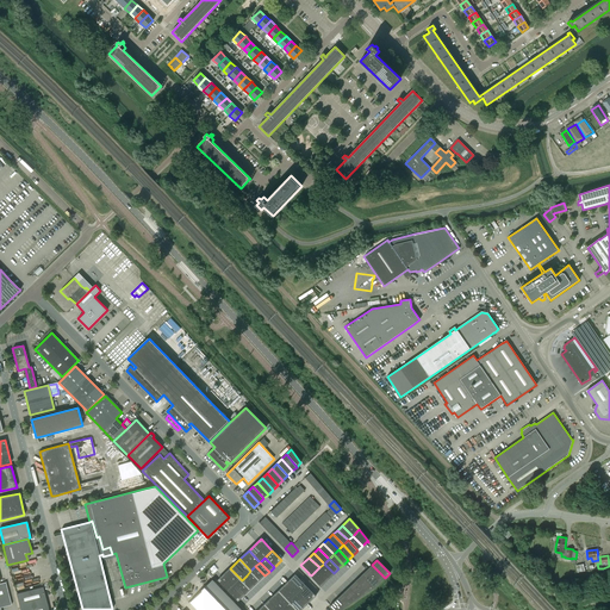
[(324,564),(319,567),(329,578),(334,573),(324,564)]
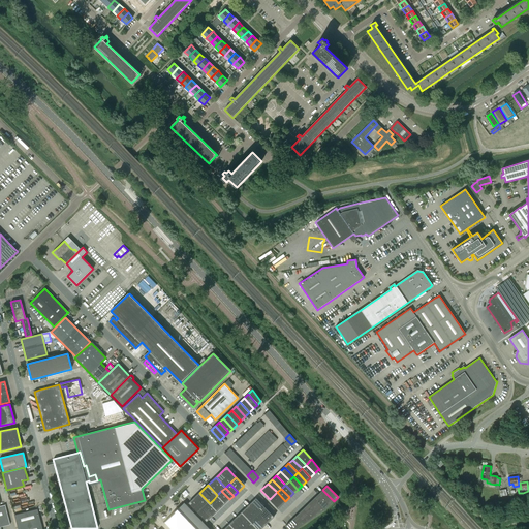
[(322,490),(318,494),(330,505),(334,501),(322,490)]
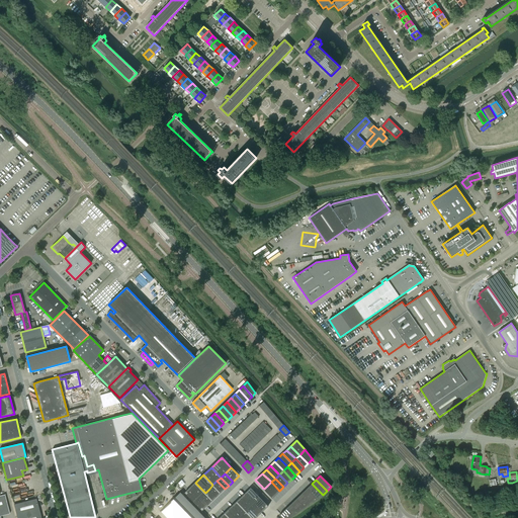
[(217,481),(212,485),(221,493),(225,489),(217,481)]
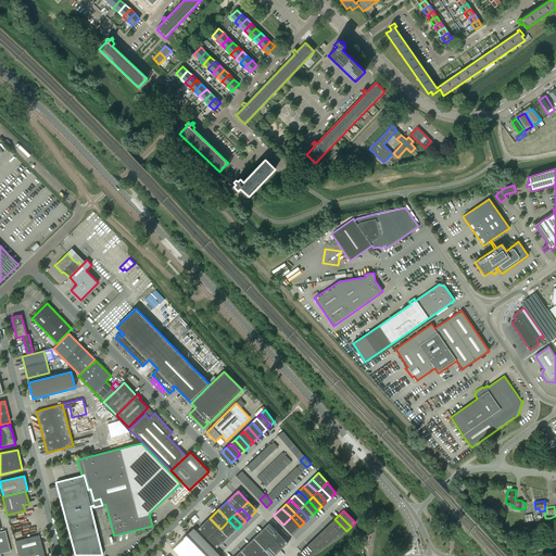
[(291,517),(283,525),(285,527),(286,527),(292,534),(300,527),(291,517)]
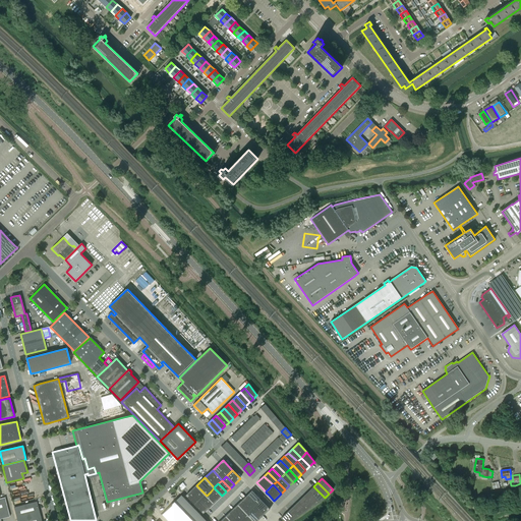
[(196,485),(186,496),(195,505),(203,499),(207,496),(196,485)]
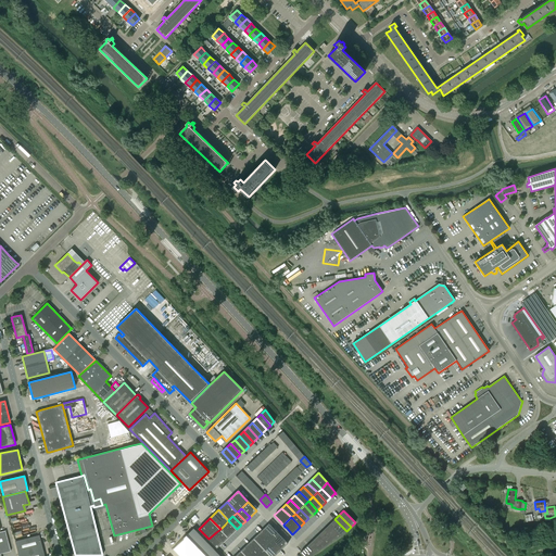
[(335,519),(330,523),(342,535),(346,531),(335,519)]
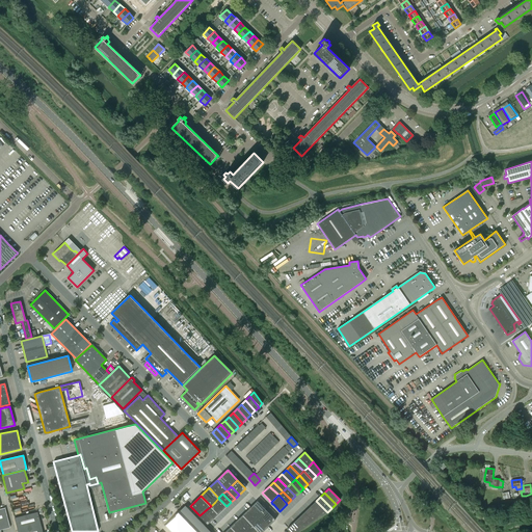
[(218,498),(215,502),(222,510),(227,506),(218,498)]
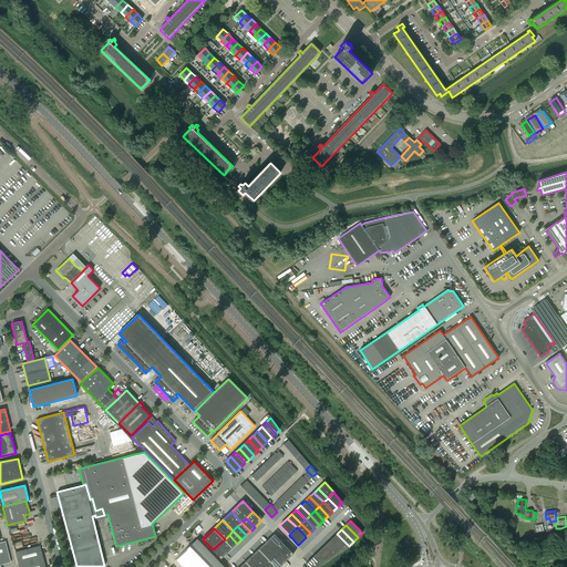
[(275,534),(268,540),(277,550),(285,544),(275,534)]
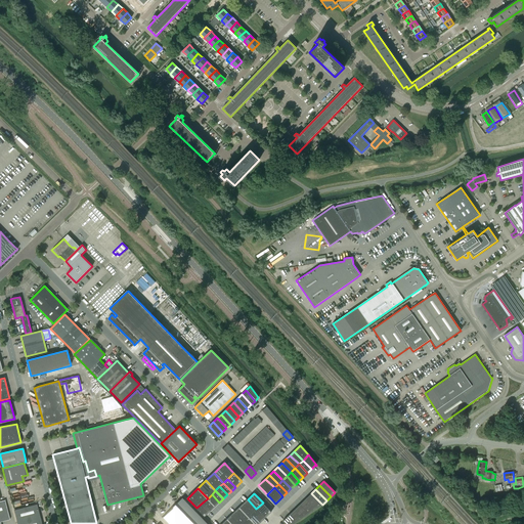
[(311,493),(307,497),(317,508),(322,505),(311,493)]
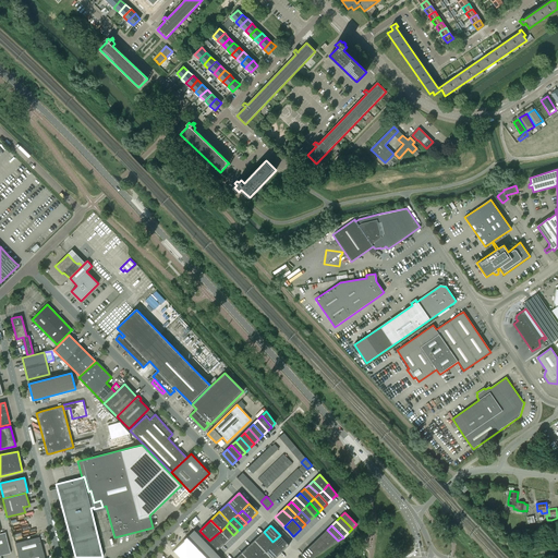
[(226,526),(221,531),(229,540),(233,535),(226,526)]
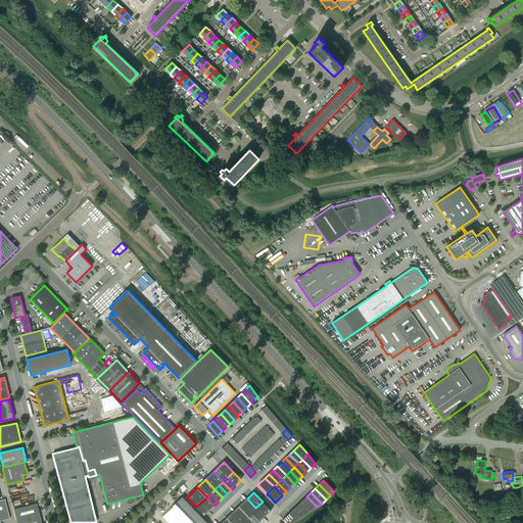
[(306,496),(302,501),(313,510),(317,507),(306,496)]
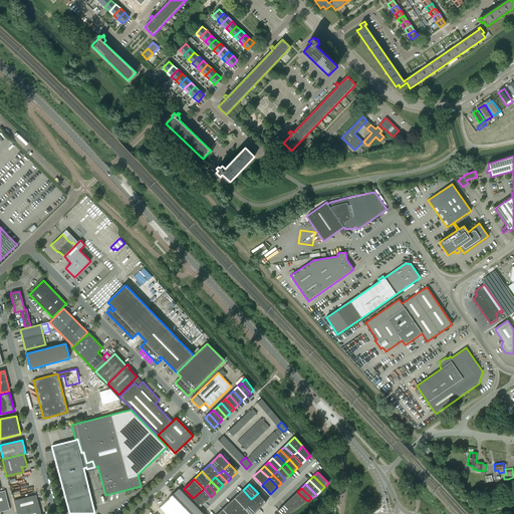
[(203,513),(179,489),(160,507),(166,513),(203,513)]
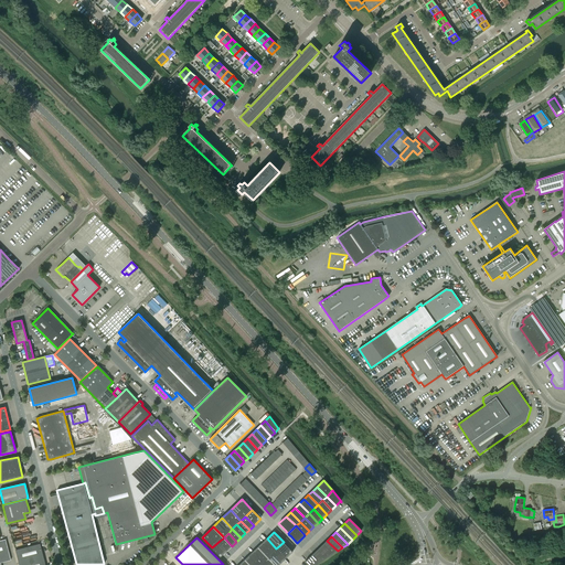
[(224,537),(220,541),(227,550),(232,546),(224,537)]
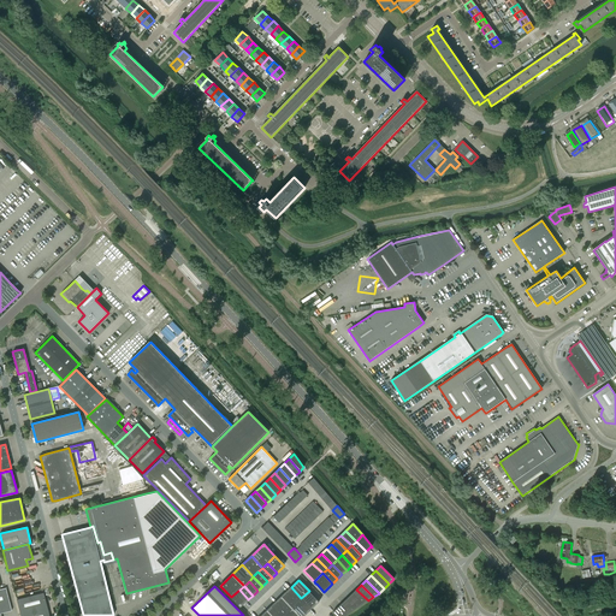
[(291,587),(286,592),(297,603),(301,598),(291,587)]
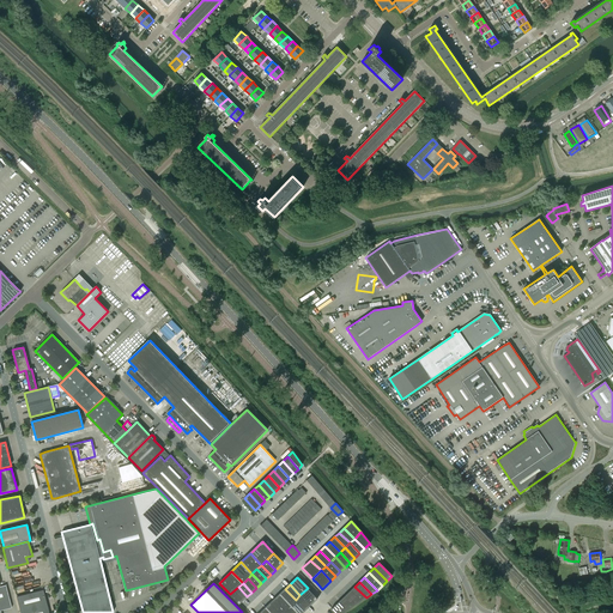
[(0,612),(0,611),(11,607),(6,586),(0,586),(0,612)]
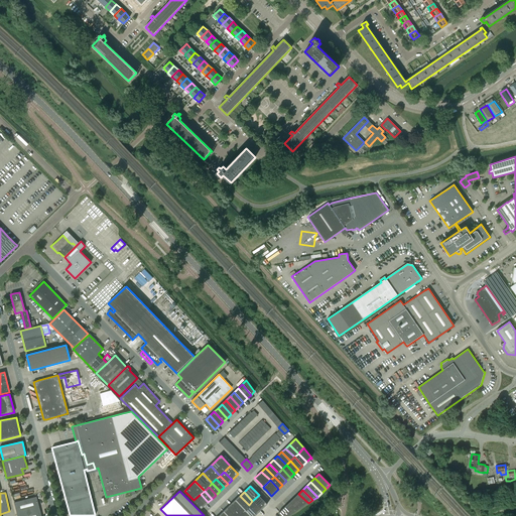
[(201,494),(194,500),(202,508),(208,502),(201,494)]
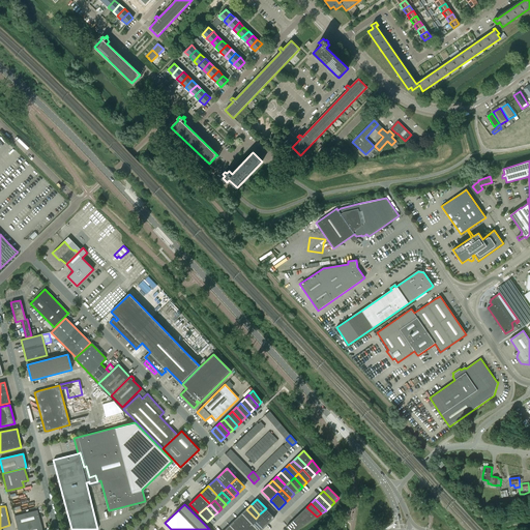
[(306,507),(302,510),(312,520),(317,517),(306,507)]
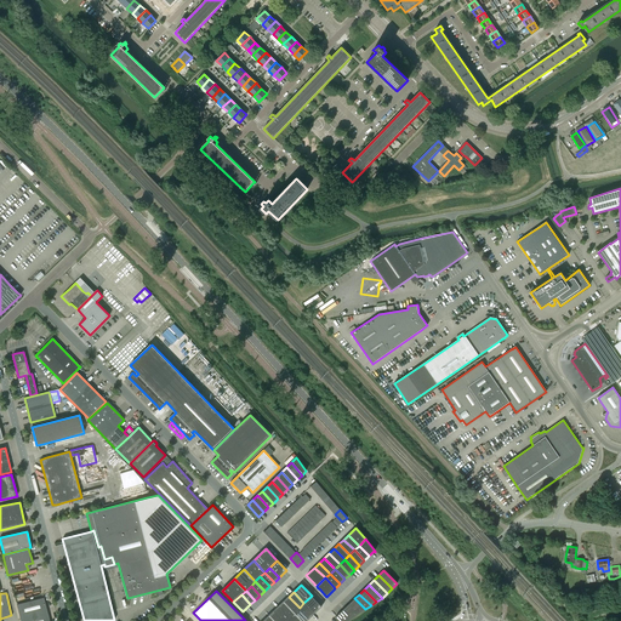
[(312,596),(303,603),(314,614),(322,607),(312,596)]
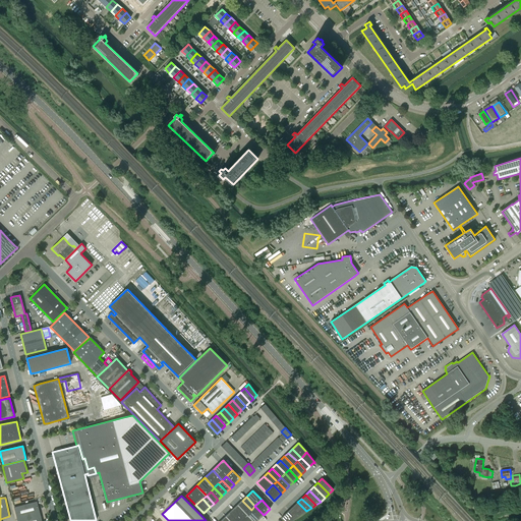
[(242,501),(238,505),(247,513),(251,510),(242,501)]
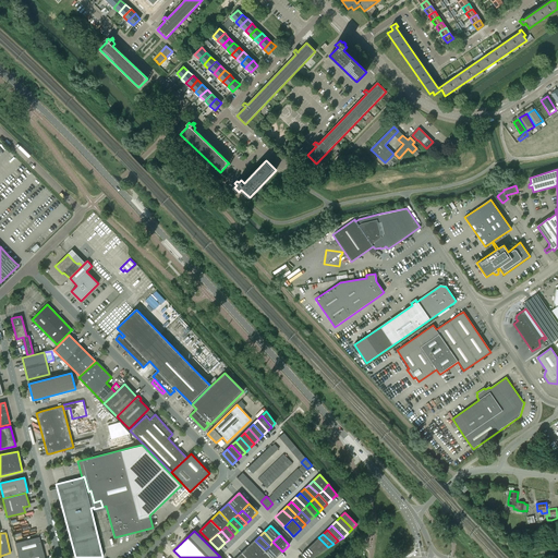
[(44,557),(39,537),(15,543),(19,557),(44,557)]
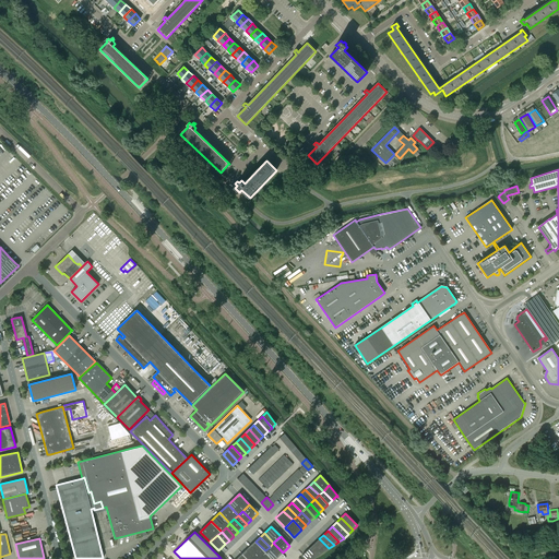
[(319,538),(314,543),(323,552),(329,548),(319,538)]
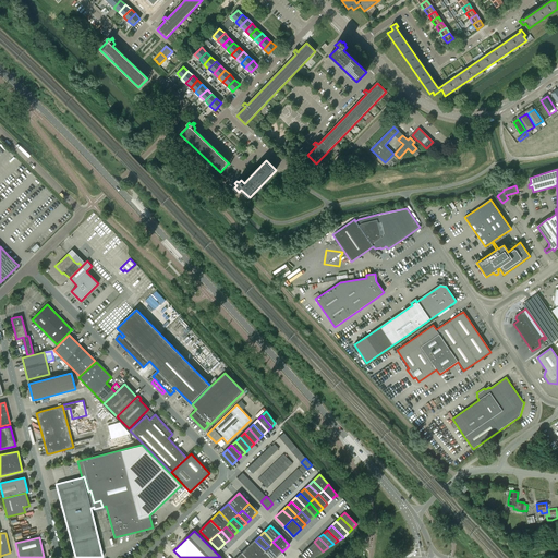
[(255,541),(251,544),(261,554),(265,549),(255,541)]
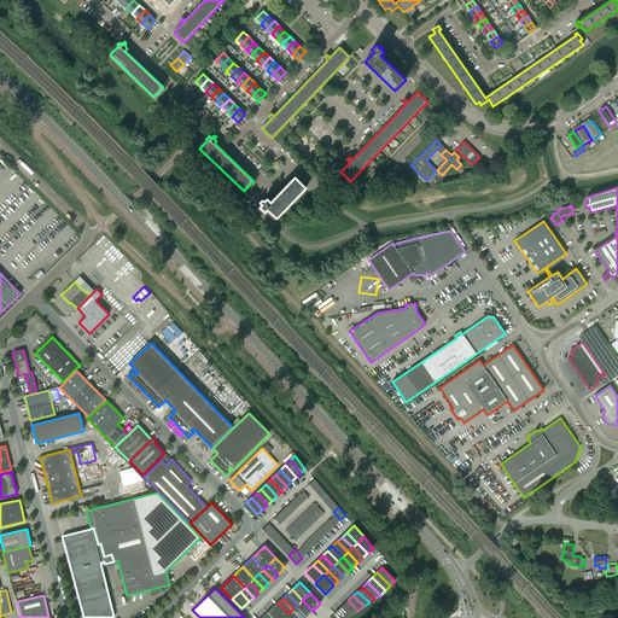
[(302,600),(298,605),(308,616),(313,611),(302,600)]
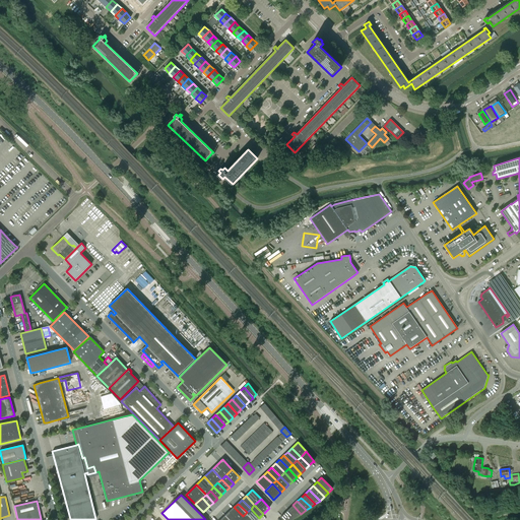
[(293,505),(288,509),(297,517),(301,514),(293,505)]
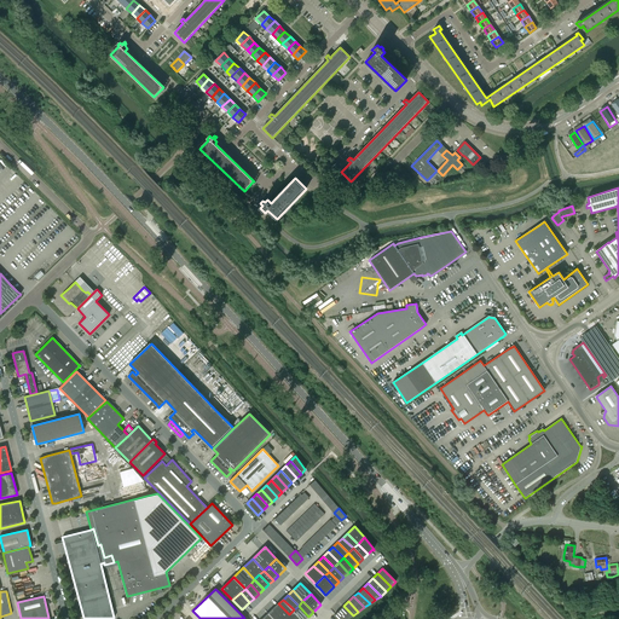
[(278,603),(273,608),(283,618),(289,614),(278,603)]
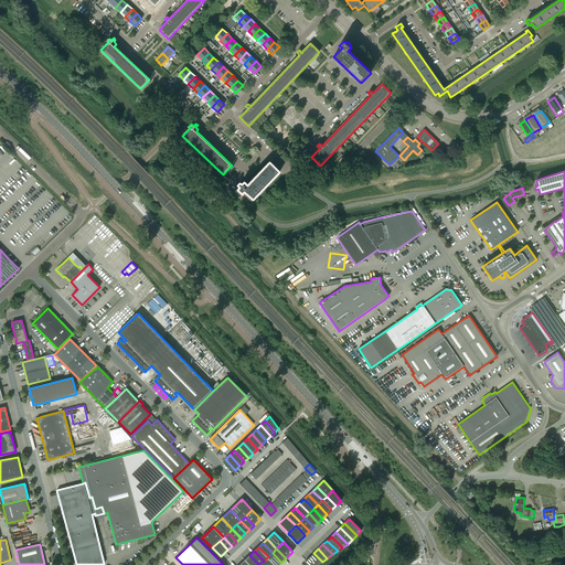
[(273,553),(268,556),(275,564),(278,564),(281,563),(273,553)]
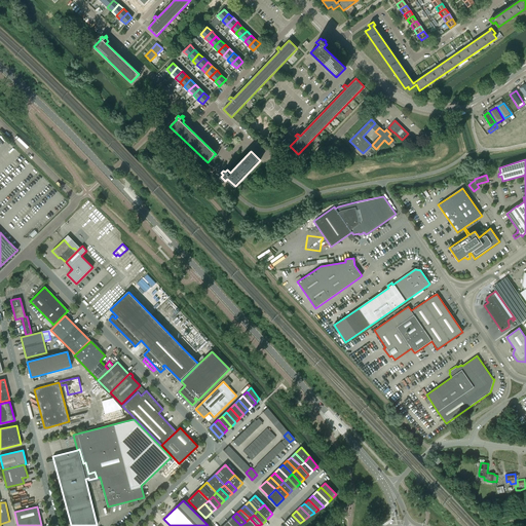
[(292,515),(284,523),(287,525),(294,525),(300,523),(292,515)]
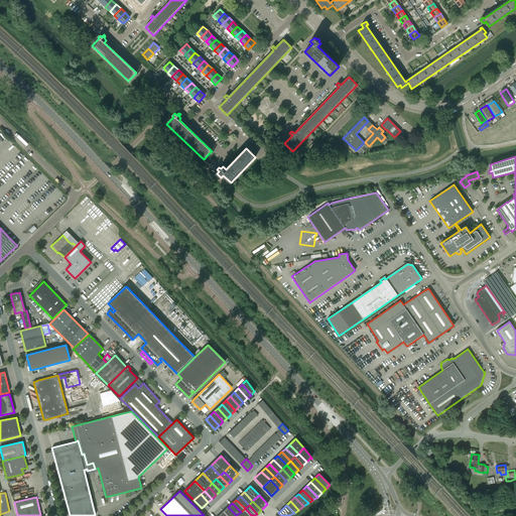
[(236,515),(228,507),(224,511),(228,515),(236,515)]
